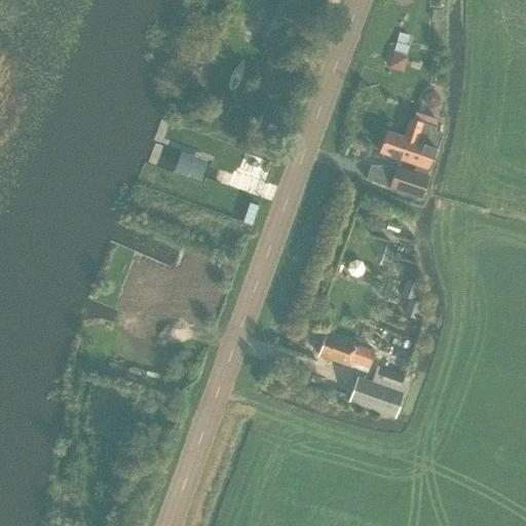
[(410,117),(403,137),(386,132),(379,152),(417,165),(415,172),(397,164),(389,187),(422,199),(430,176),(427,175),(429,170),(427,170),(440,134),(434,132),(439,118),(416,111),(413,118),(410,117)]
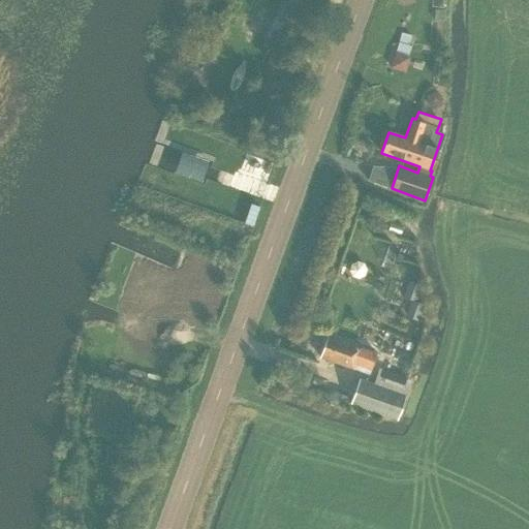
[(402,298),(410,301),(415,303),(422,285),(407,280),(402,298)]
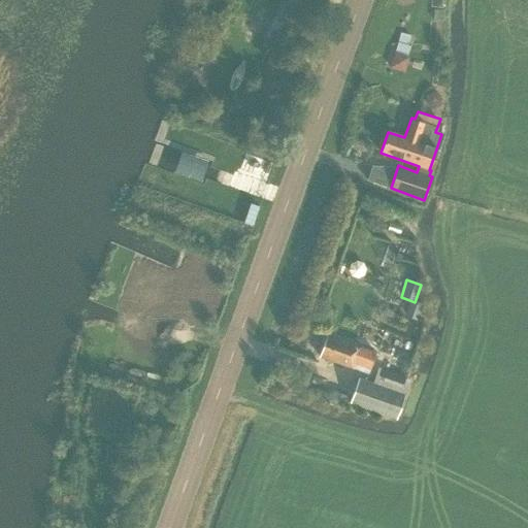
[(415,302),(409,300),(404,316),(418,321),(423,304),(415,302)]
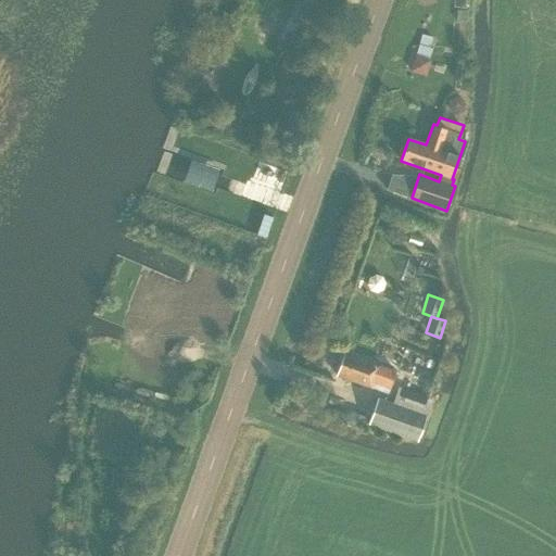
[(395,373),(377,366),(343,354),(336,376),(388,394),(395,373)]
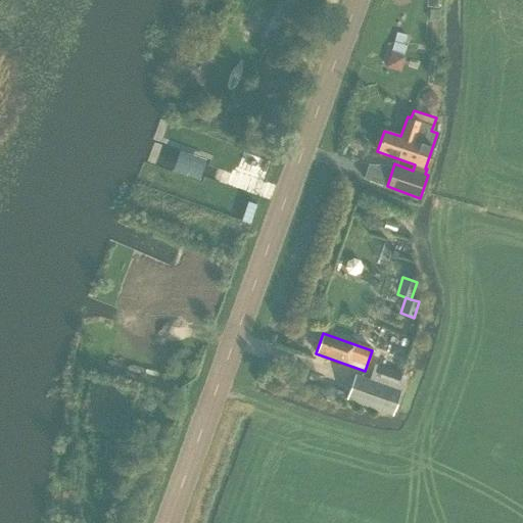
[(401,390),(355,374),(347,399),(393,415),(401,390)]
